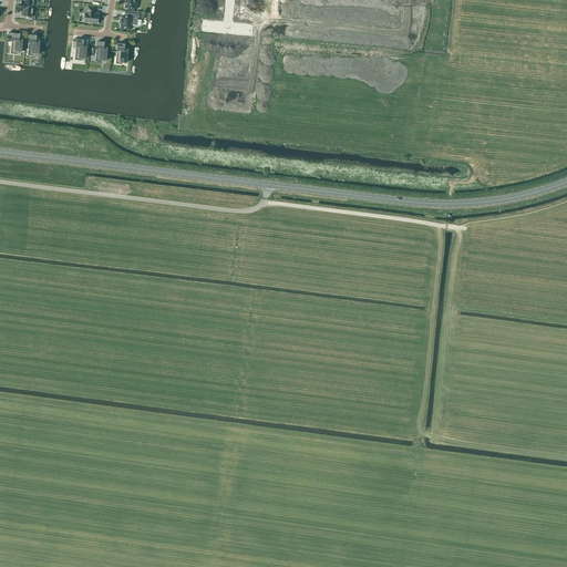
[(125,0),(124,8),(127,8),(126,11),(134,12),(134,9),(134,0),(125,0)]
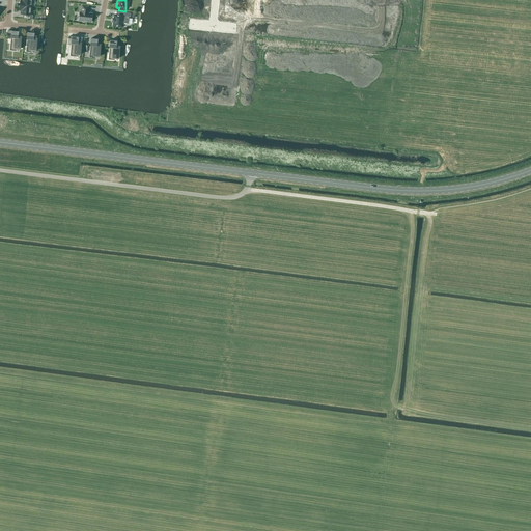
[(32,20),(32,16),(29,15),(30,6),(19,5),(18,10),(20,10),(19,14),(22,15),(21,19),(29,19),(32,20)]
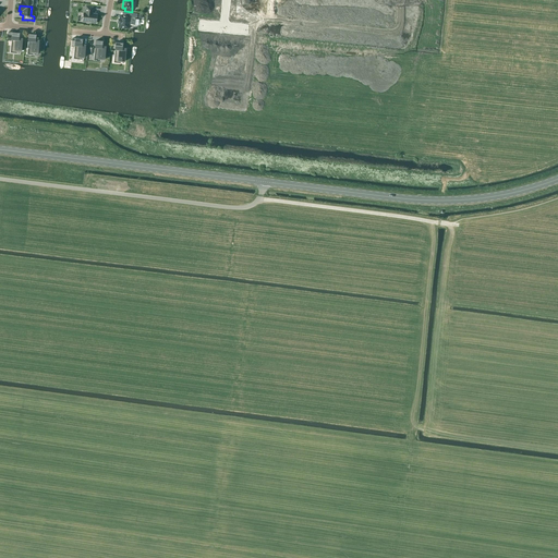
[(93,12),(93,7),(86,7),(85,13),(83,13),(83,22),(96,23),(97,14),(92,14),(92,11),(93,12)]
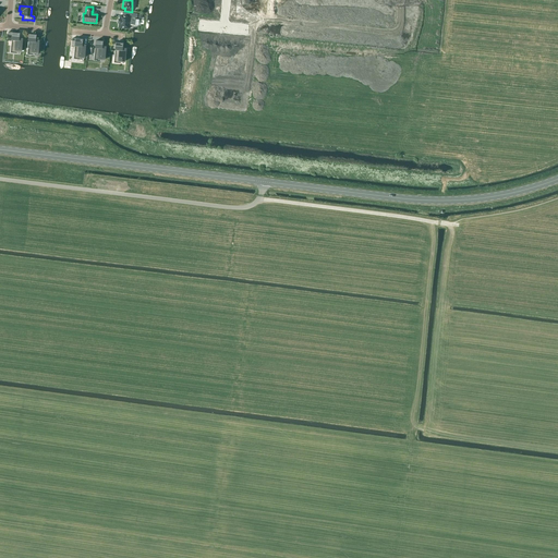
[(128,12),(128,16),(120,15),(119,20),(118,20),(118,24),(119,24),(119,27),(123,28),(128,28),(129,28),(129,24),(134,24),(134,17),(136,17),(137,13),(128,12)]
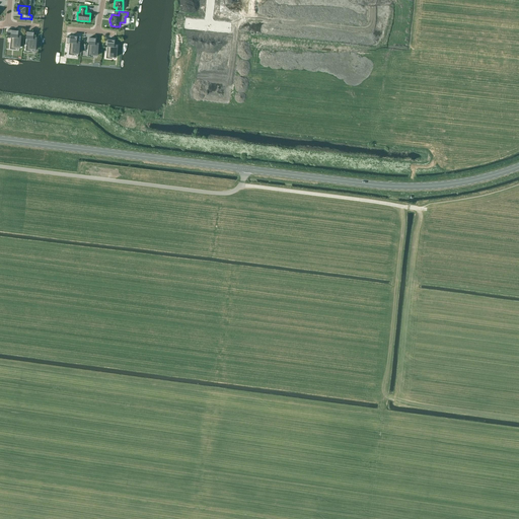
[(18,48),(20,36),(16,35),(17,31),(11,30),(7,30),(6,38),(10,39),(9,42),(13,43),(12,47),(18,48)]
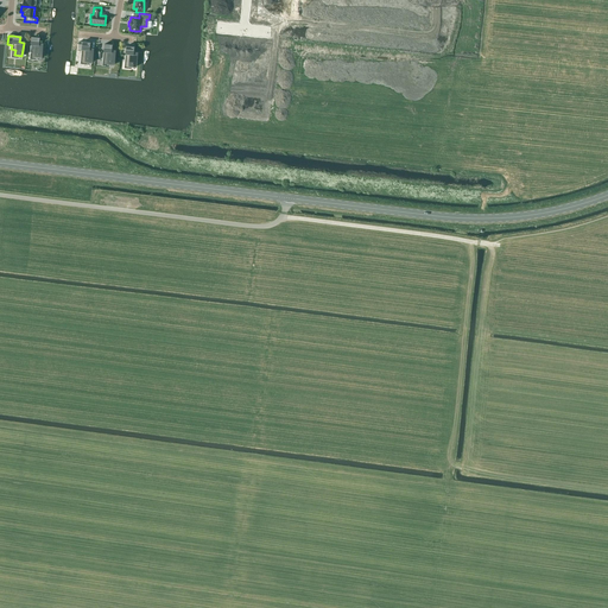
[(38,38),(31,37),(29,59),(37,59),(37,57),(40,58),(42,44),(38,44),(38,38)]
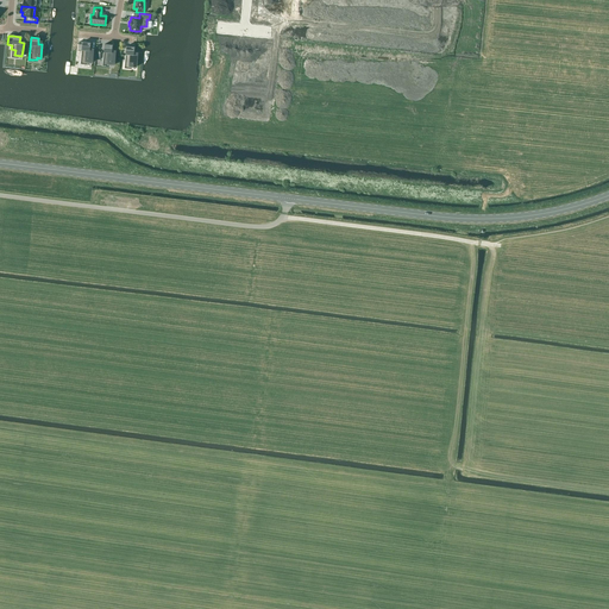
[(89,49),(89,43),(79,42),(79,50),(81,50),(80,62),(92,63),(93,49),(89,49)]
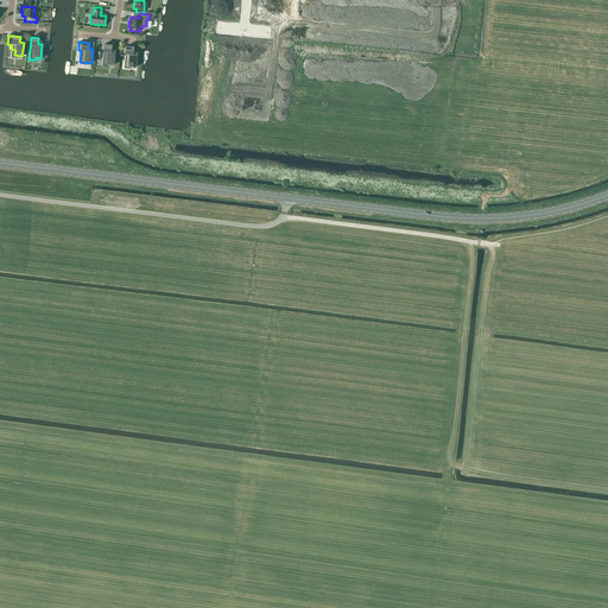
[(111,51),(112,45),(103,44),(102,59),(107,61),(106,64),(113,65),(115,51),(111,51)]
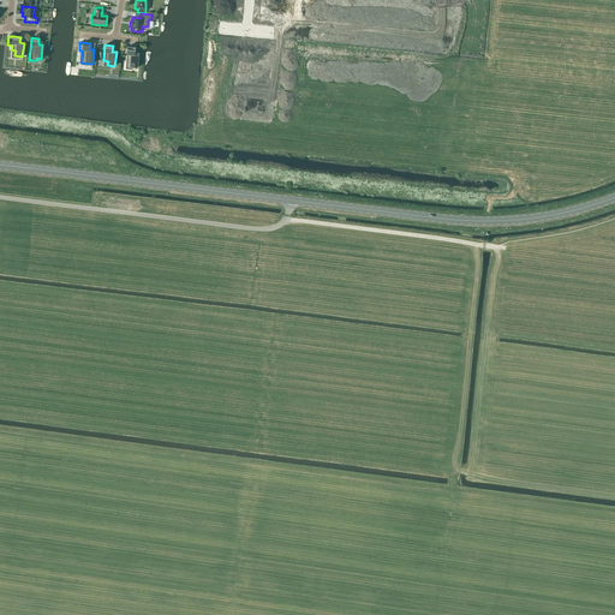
[(135,53),(135,48),(127,47),(126,63),(130,64),(130,67),(137,67),(138,54),(135,53)]
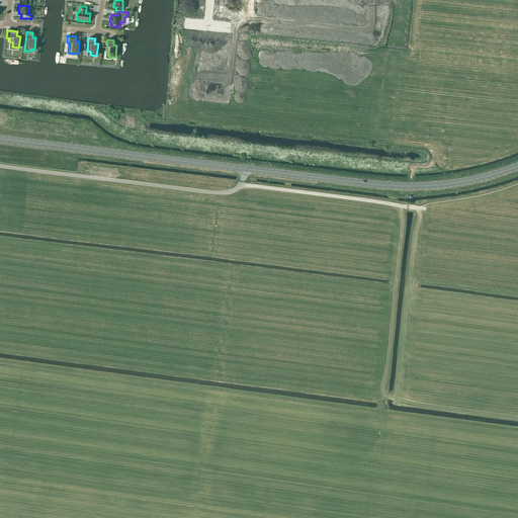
[(143,182),(144,177),(127,172),(125,178),(143,182)]
